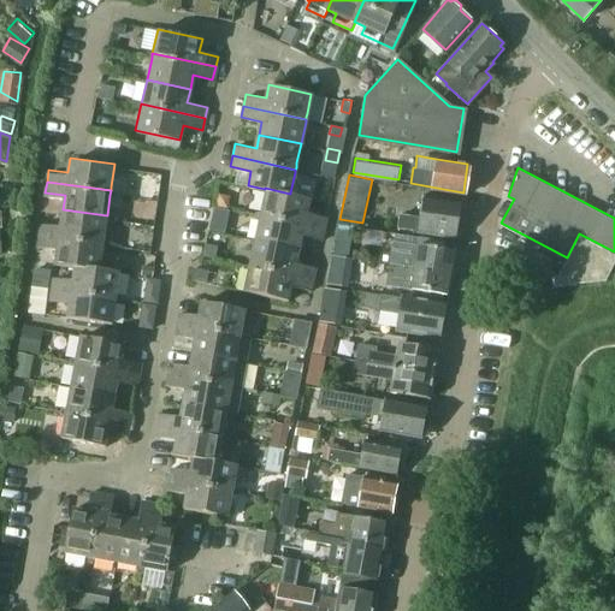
[(260,213),(259,217),(323,230),(325,218),(307,213),(311,196),(290,193),(290,194),(265,188),(265,189),(261,208),(260,213)]
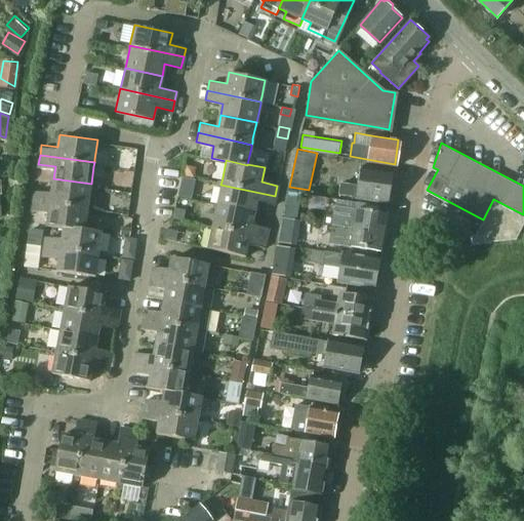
[(186,162),(186,174),(197,174),(197,162),(186,162)]
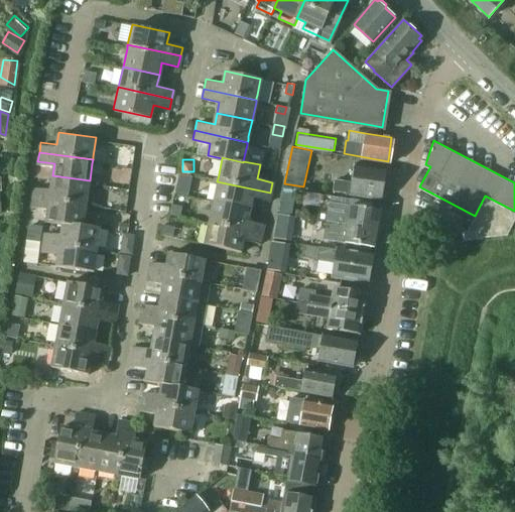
[(351,181),(335,178),(333,188),(380,197),(385,169),(354,164),(351,181)]
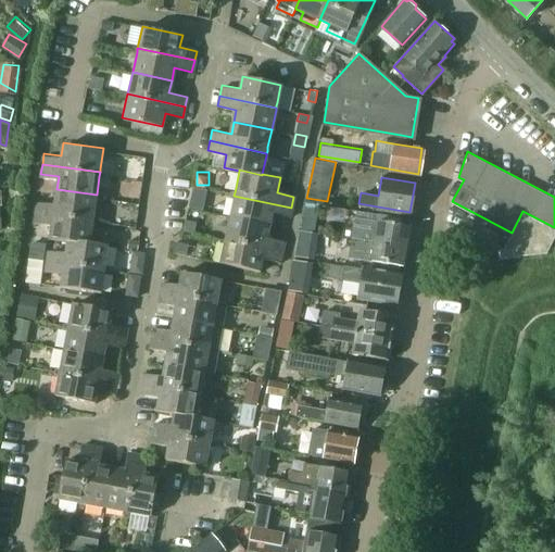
[(37,199),(35,210),(93,218),(93,214),(97,195),(57,189),(54,202),(37,199)]
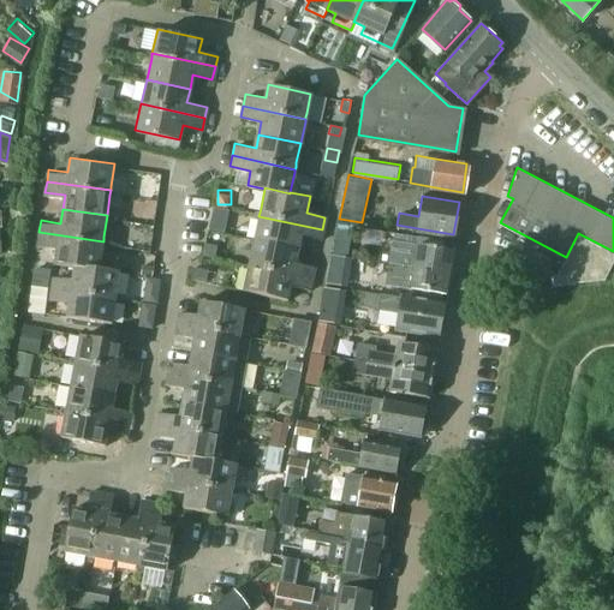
[(258,217),(254,240),(298,250),(302,237),(320,240),(322,229),(258,216),(258,217)]
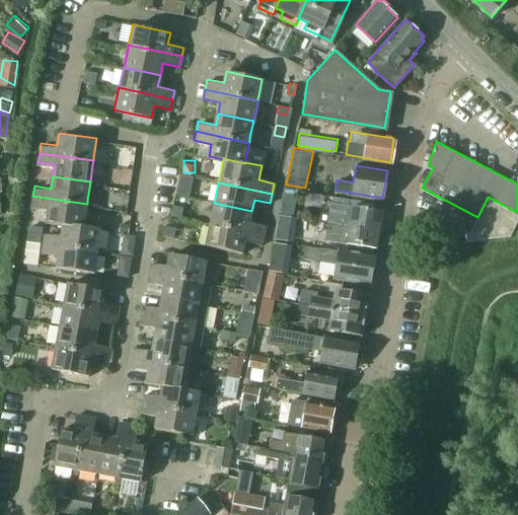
[(285,187),(280,214),(295,217),(299,189),(285,187)]
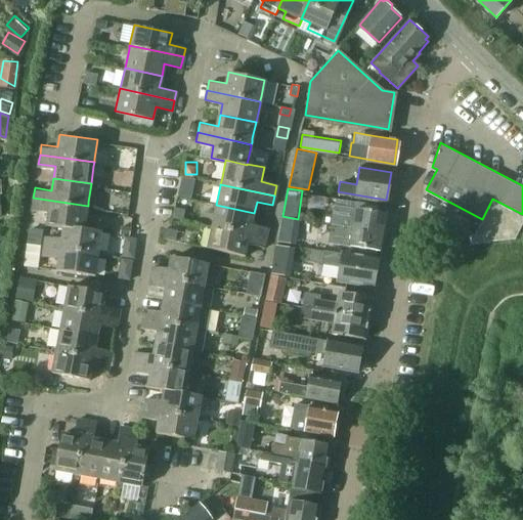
[(117,204),(127,204),(128,191),(118,190),(117,204)]
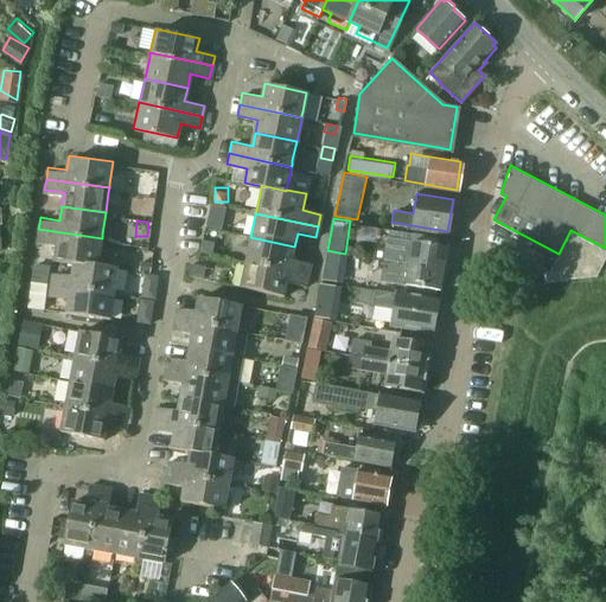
[(55,258),(74,261),(74,260),(99,264),(99,263),(101,243),(102,238),(38,229),(37,241),(56,243),(55,258)]
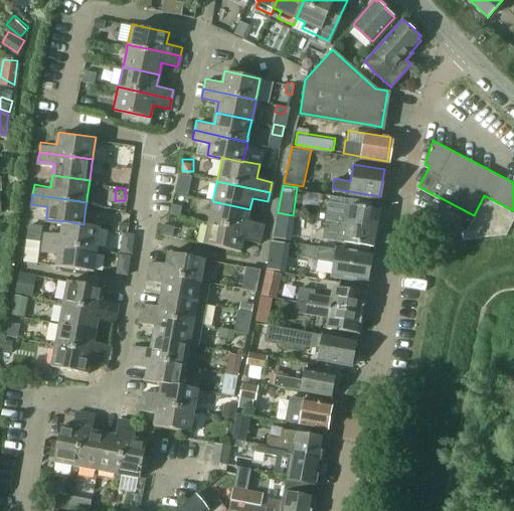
[(419,202),(427,206),(432,199),(423,194),(419,202)]
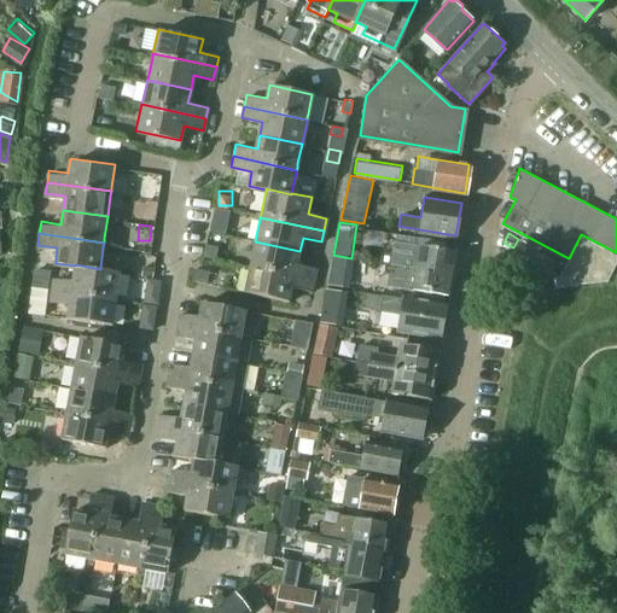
[(205,241),(203,254),(216,256),(217,244),(205,241)]
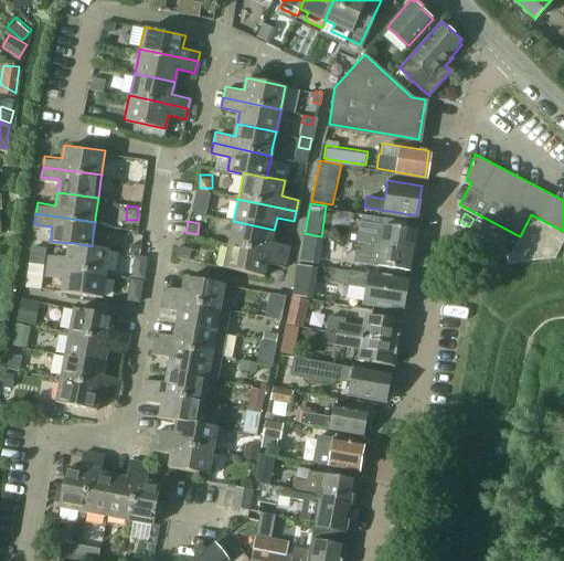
[(233,221),(229,244),(286,256),(288,245),(272,242),(274,230),(233,221)]
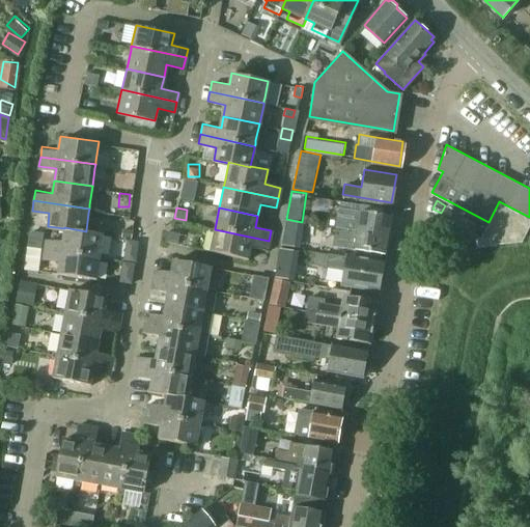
[(337,207),(334,226),(336,227),(387,234),(390,215),(337,207)]
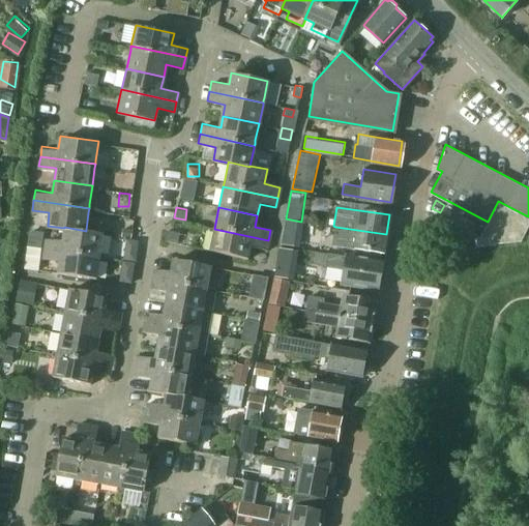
[(122,235),(131,236),(133,227),(123,226),(122,235)]
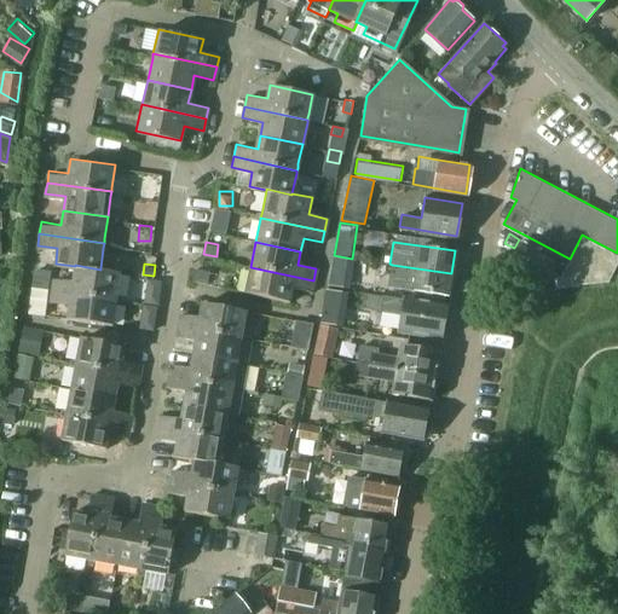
[(387,284),(411,289),(448,295),(451,273),(392,265),(390,264),(387,284)]
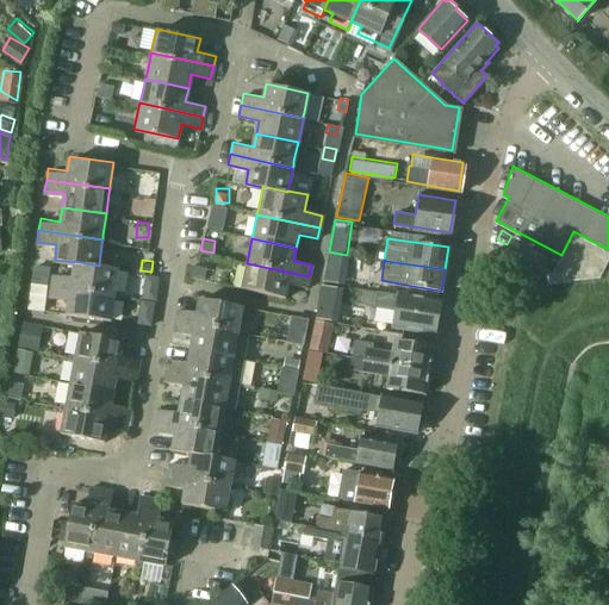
[(53,273),(51,284),(115,293),(115,288),(118,267),(99,264),(99,266),(74,261),(74,262),(72,275),(53,273)]
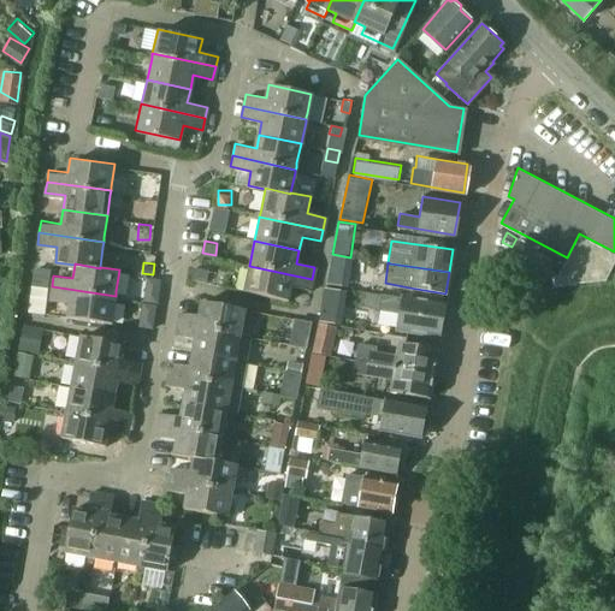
[(191,277),(207,279),(210,268),(200,266),(194,265),(193,268),(191,277)]
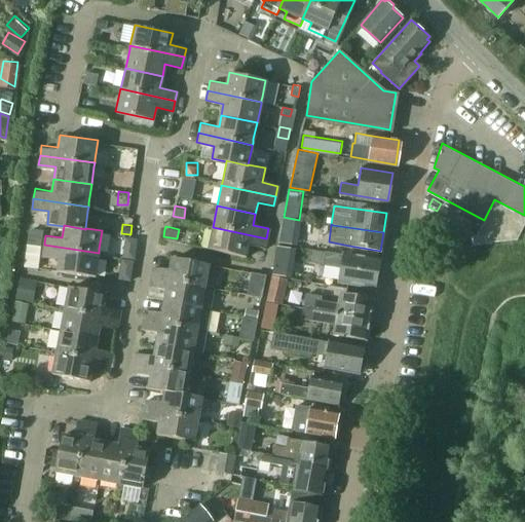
[(264,249),(266,238),(213,227),(208,249),(247,257),(249,246),(264,249)]
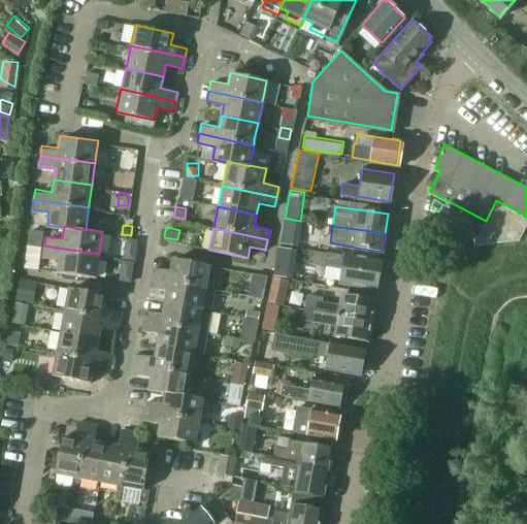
[(278,242),(297,244),(299,230),(283,228),(278,242)]
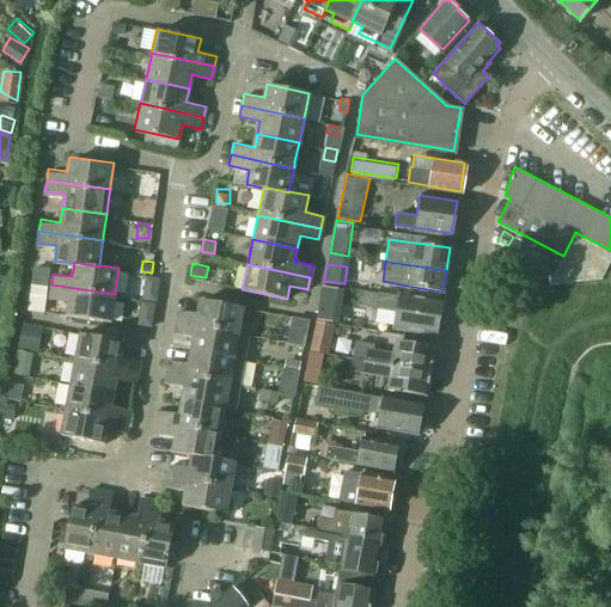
[(114,298),(115,294),(52,284),(50,296),(69,299),(67,313),(111,319),(114,298)]
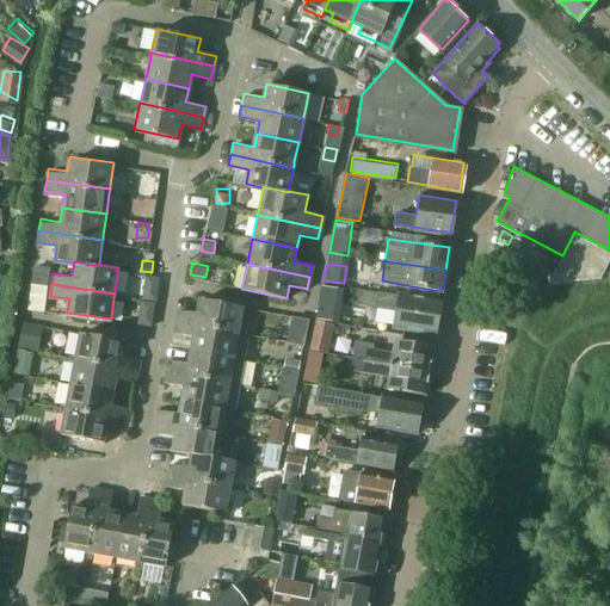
[(435,333),(441,303),(358,289),(356,303),(395,310),(392,326),(435,333)]
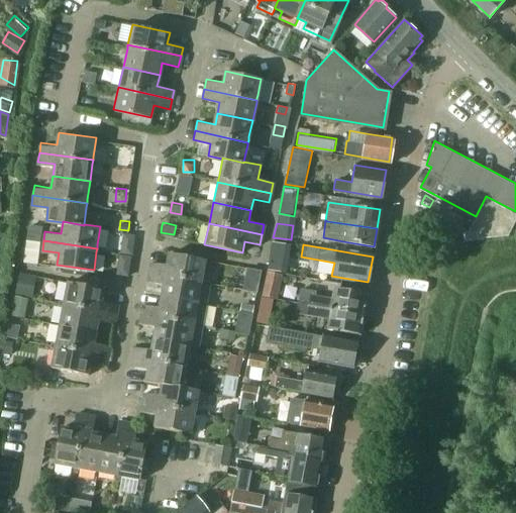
[(150,263),(149,272),(202,282),(206,260),(168,252),(166,266),(150,263)]
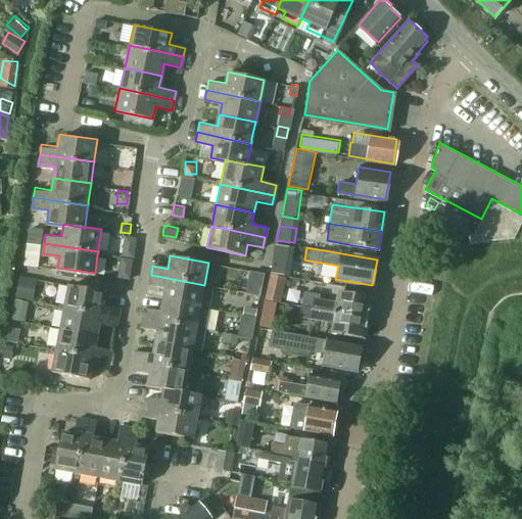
[(244,290),(261,293),(265,273),(248,271),(244,290)]
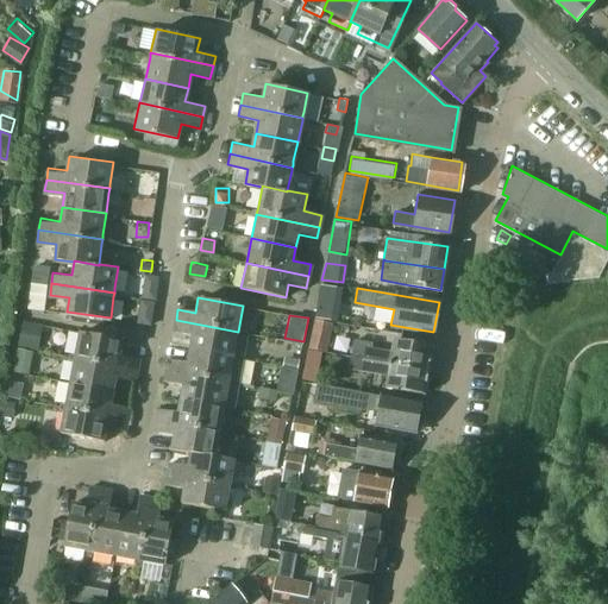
[(314,316),(308,345),(326,350),(332,320),(314,316)]
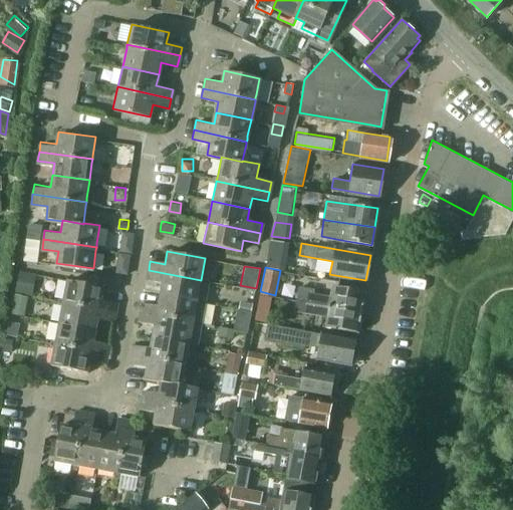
[(162,282),(160,294),(206,302),(209,281),(201,280),(149,270),(147,279),(162,282)]
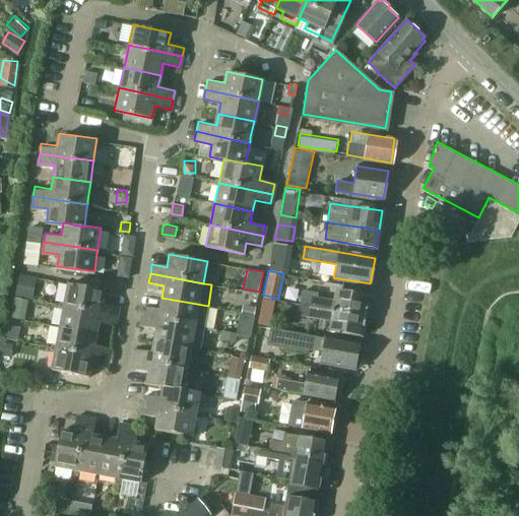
[(65,303),(65,305),(117,316),(119,306),(104,303),(106,289),(69,282),(66,298),(65,303)]
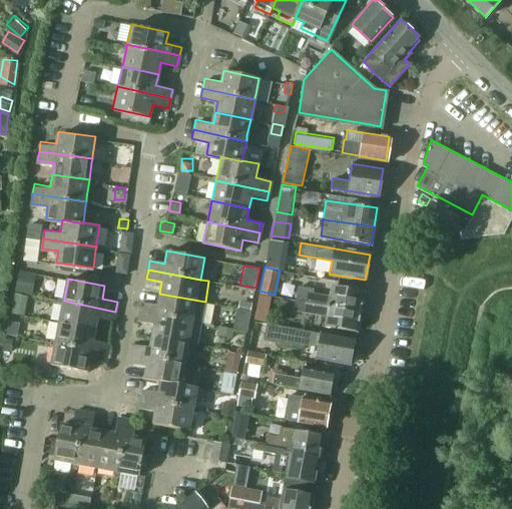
[(298,284),(296,300),(360,310),(364,290),(331,285),(330,296),(313,293),(315,287),(298,284)]
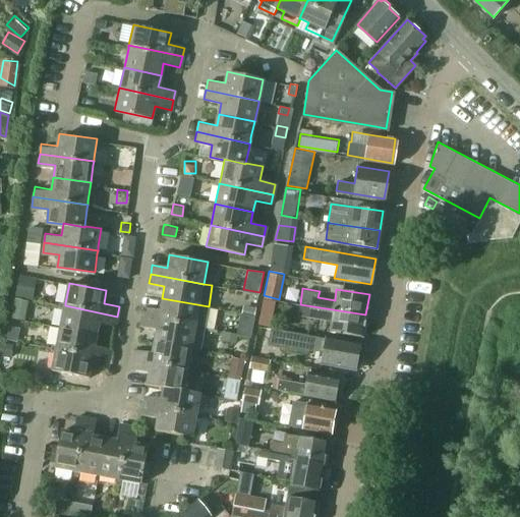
[(258,322),(271,325),(276,299),(263,296),(258,322)]
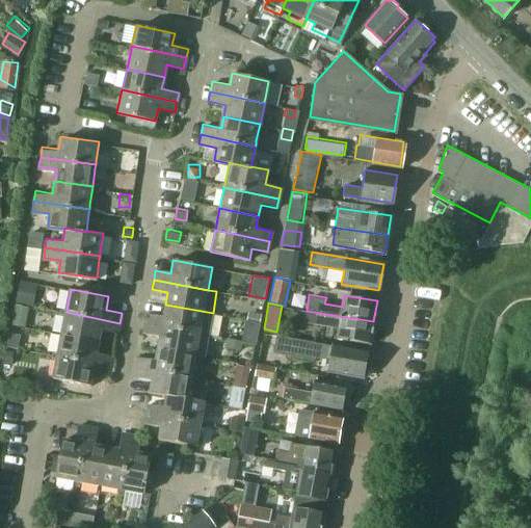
[(148,314),(145,323),(209,335),(213,313),(165,305),(163,317),(148,314)]
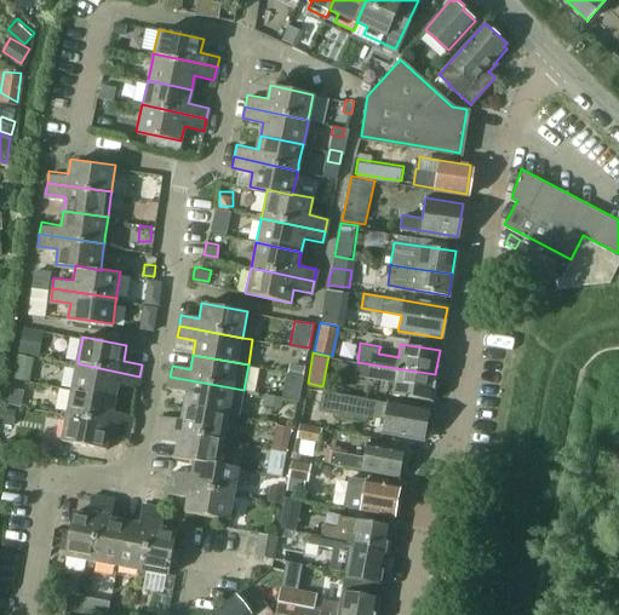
[(287,372),(303,374),(305,362),(290,360),(287,372)]
